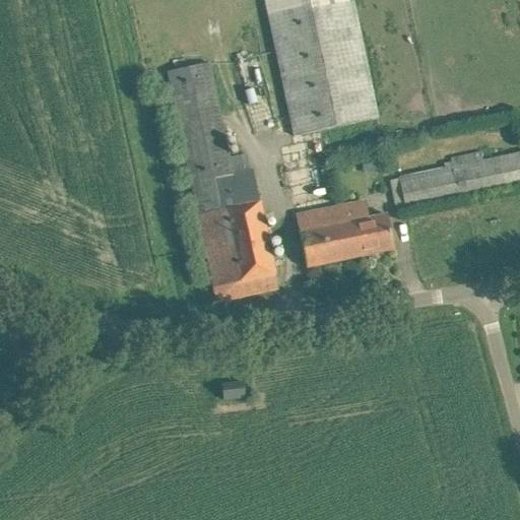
[(377,119),(351,0),(264,0),(293,136),(377,119)]
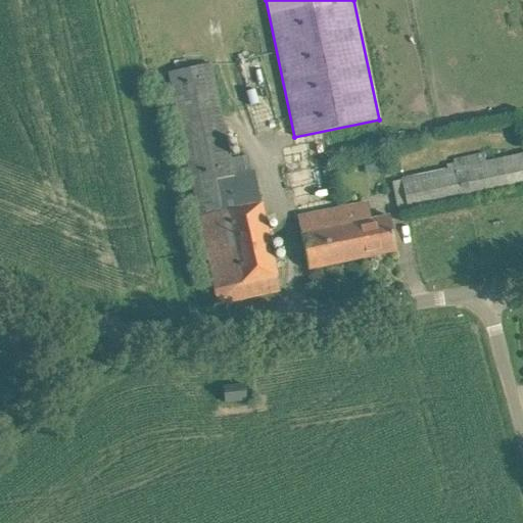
[(210,62),(169,70),(193,185),(199,217),(214,284),(218,303),(280,291),(275,271),(256,182),(254,170),(250,171),(234,175),(231,157),(210,62)]
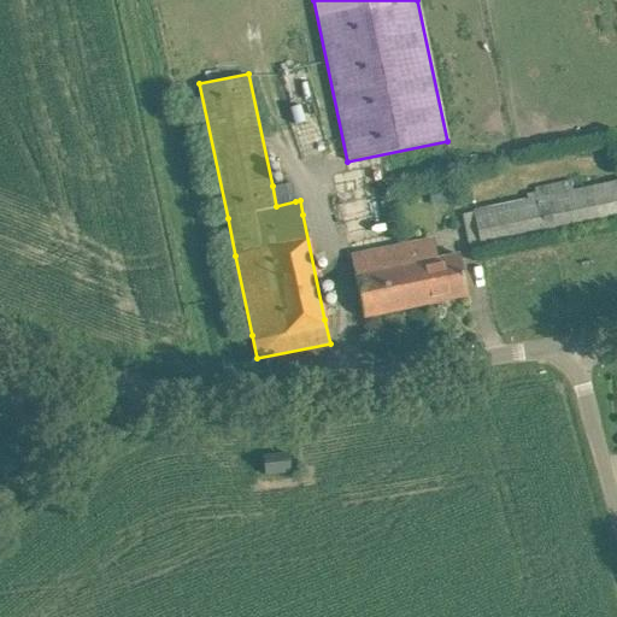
[(616,222),(616,181),(474,212),(482,251),(616,222)]
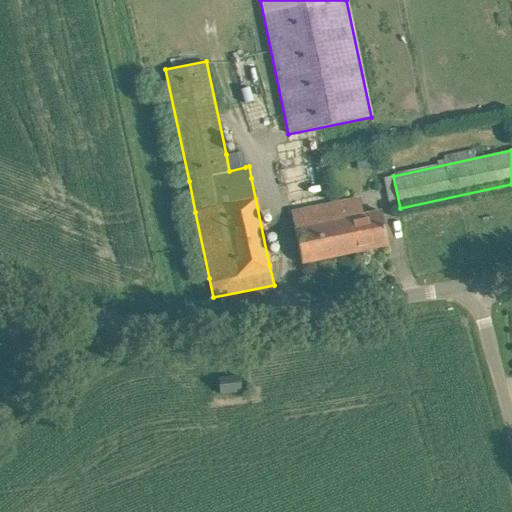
[(388,246),(384,226),(381,212),(364,215),(360,199),(291,214),(301,264),(388,246)]
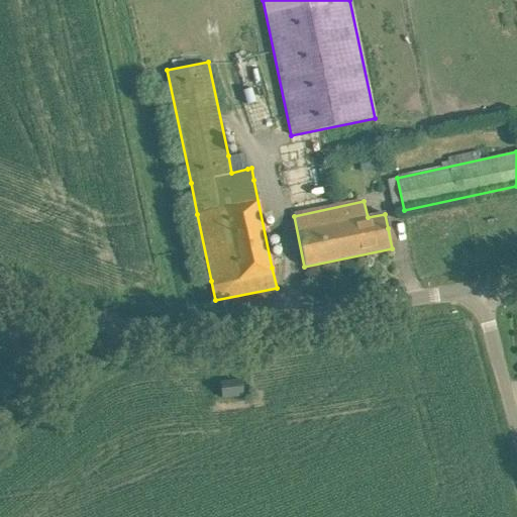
[(220,383),(222,398),(243,396),(241,381),(220,383)]
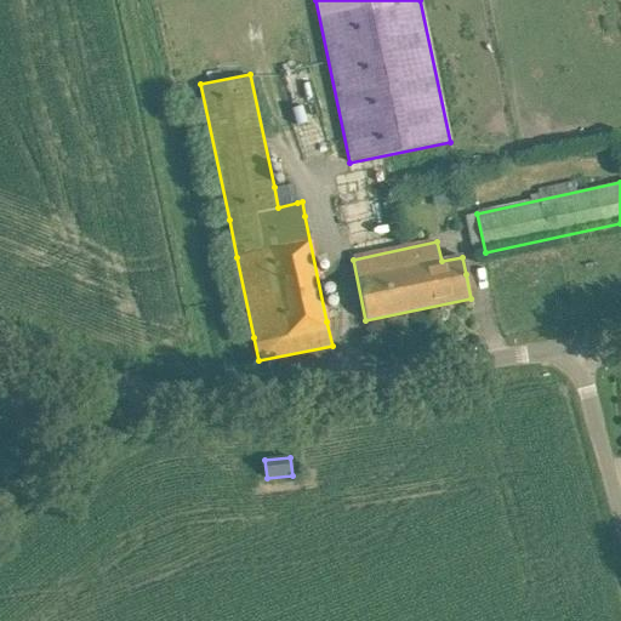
All buildings are outlined.
